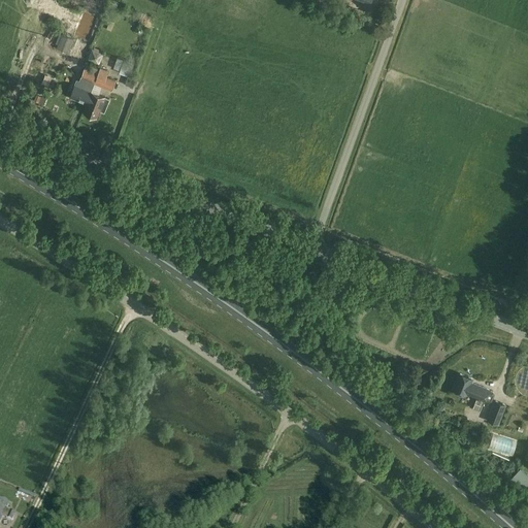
[(58,48),(68,52),(72,39),(63,36),(58,48)]
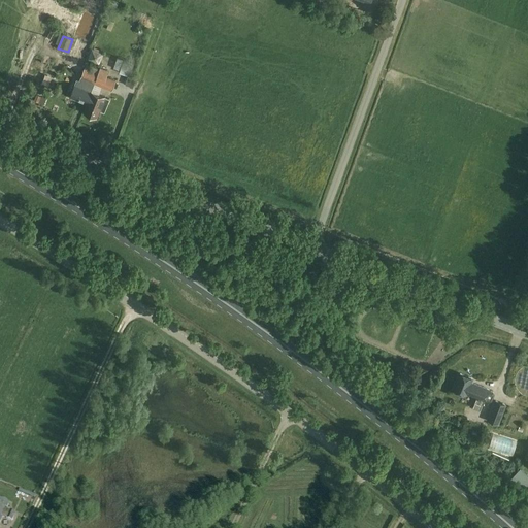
[(99,64),(103,53),(92,48),(87,60),(99,64)]
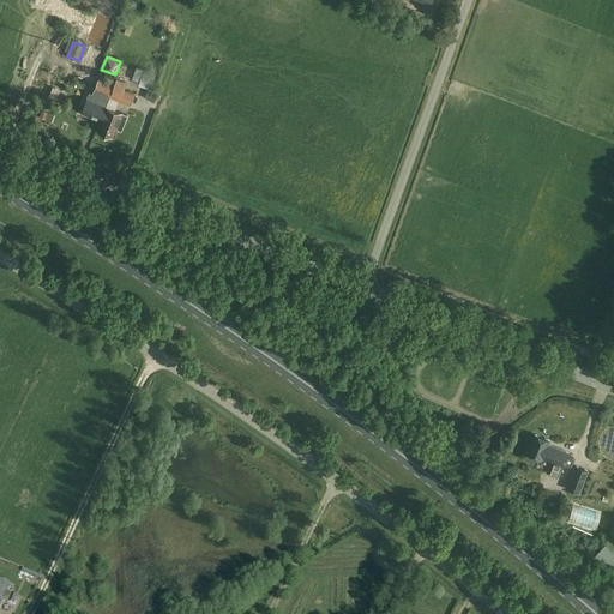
[(145,68),(139,83),(150,86),(156,72),(145,68)]
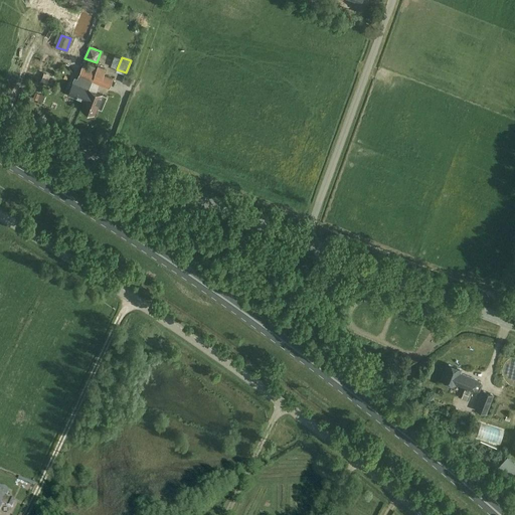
[(82,67),(76,83),(89,89),(90,90),(93,81),(110,89),(114,78),(104,74),(107,69),(98,65),(96,71),(82,67)]
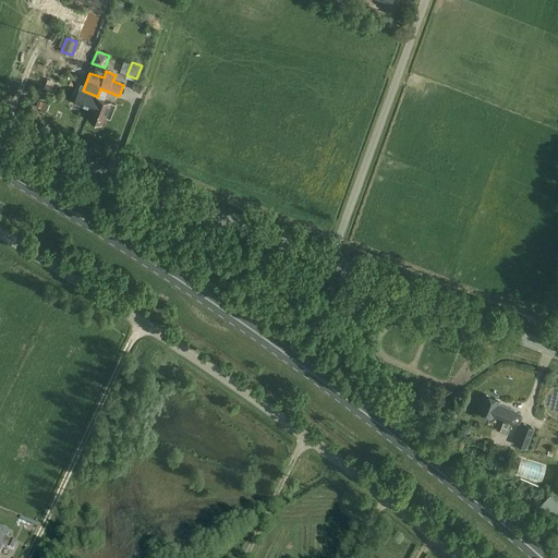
[(92,109),(96,96),(83,91),(80,89),(74,102),(92,109)]
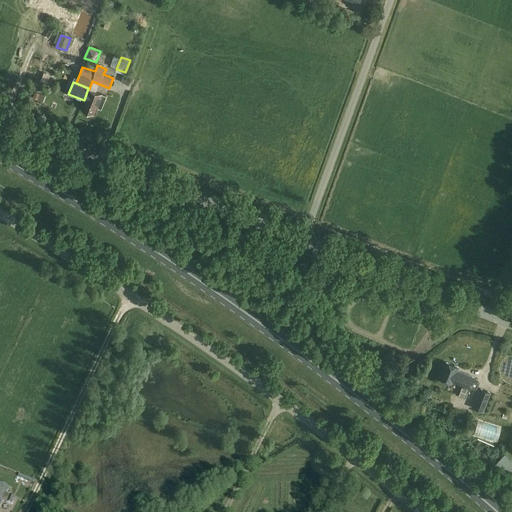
[(89,89),(88,88),(84,100),(85,100),(81,108),(94,113),(99,102),(103,104),(106,96),(102,94),(89,89)]
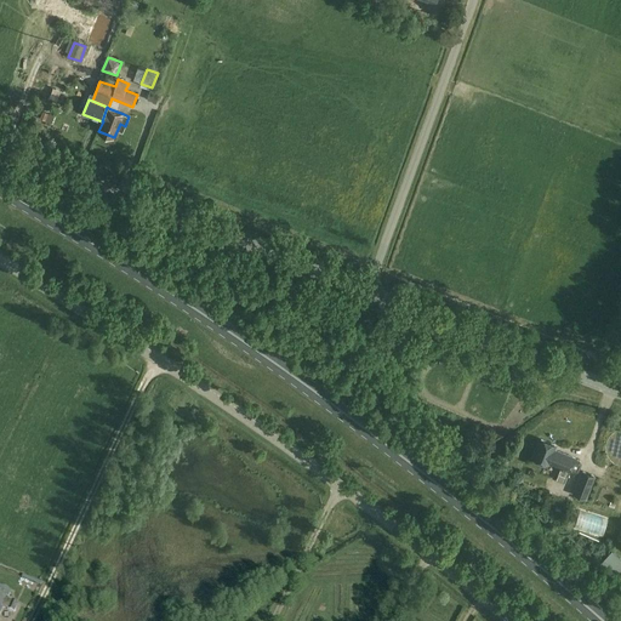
[(468,455),(476,450),(489,440),(482,432),(462,446),(468,455)]
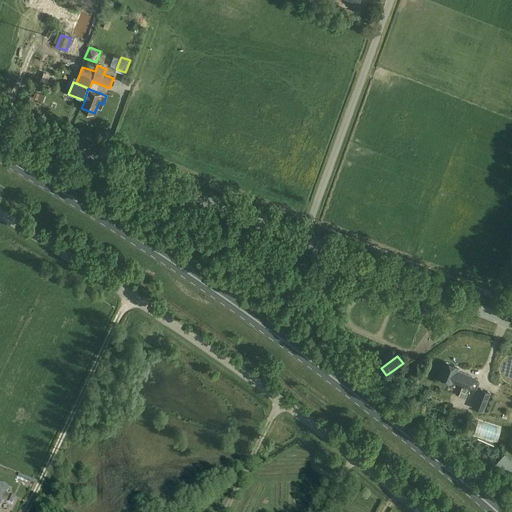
[(452,383),(453,382),(470,389),(470,388),(475,390),(477,389),(480,382),(479,380),(474,378),(474,377),(456,370),(457,366),(445,361),(438,377),(452,383)]
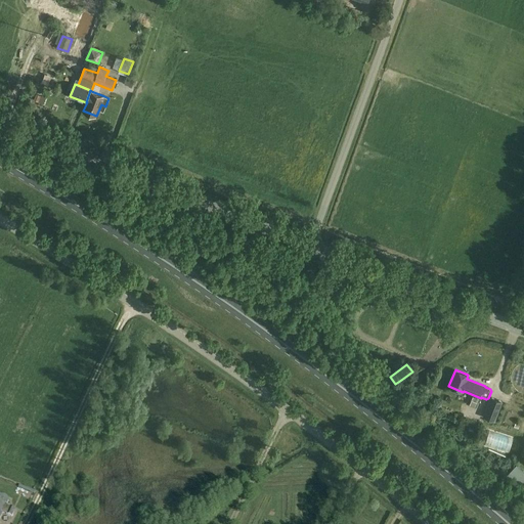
[(495,422),(504,401),(491,397),(483,417),(495,422)]
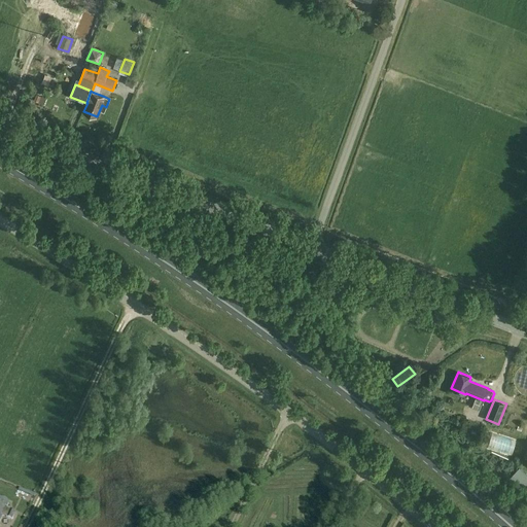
[(526,489),(526,487),(526,475),(519,467),(512,476),(526,489)]
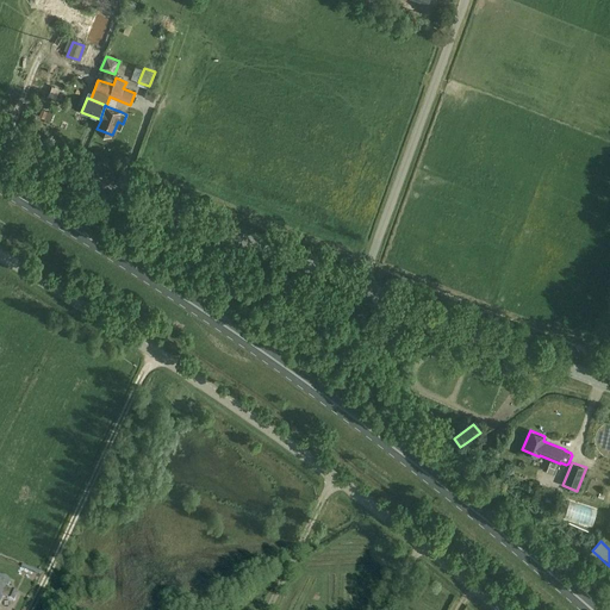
[(18,593),(7,589),(10,582),(0,577),(0,603),(2,597),(13,602),(18,593)]
